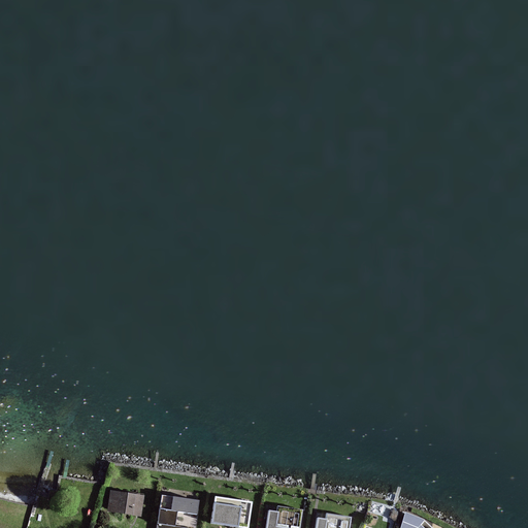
[(143,496),(112,491),(109,510),(141,515),(143,496)]
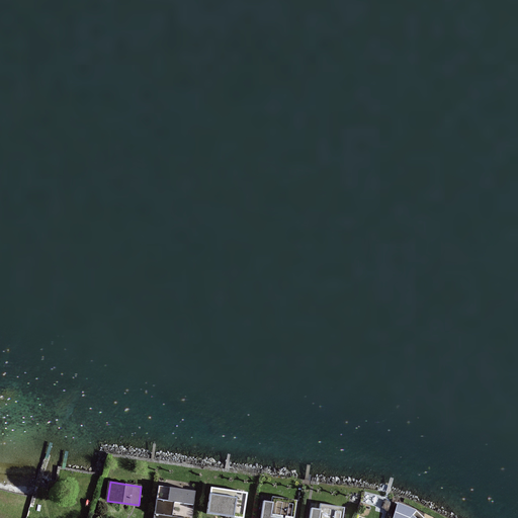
[(180,517),(172,517),(174,501),(193,504),(194,491),(160,486),(158,499),(155,514),(154,517),(180,517)]
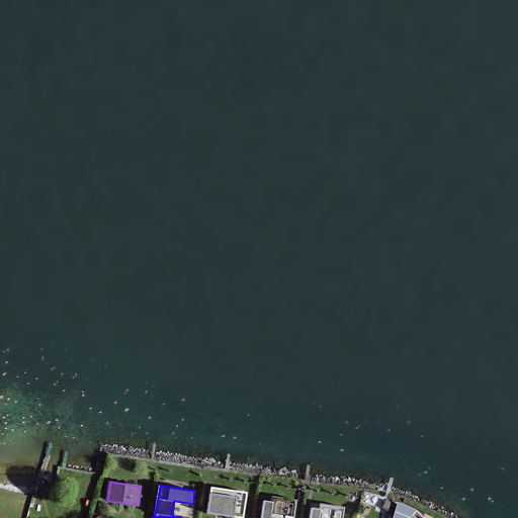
[(212,488),(208,513),(243,517),(247,493),(212,488)]
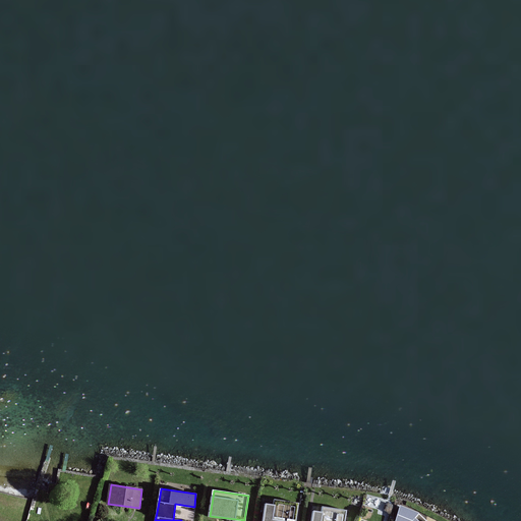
[(294,520),(297,504),(273,501),(273,507),(266,506),(263,520),(294,520)]
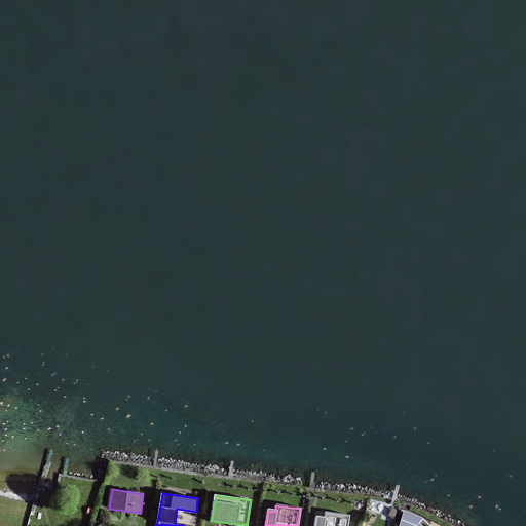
[(421,525),(418,523),(422,518),(405,511),(400,525),(421,525)]
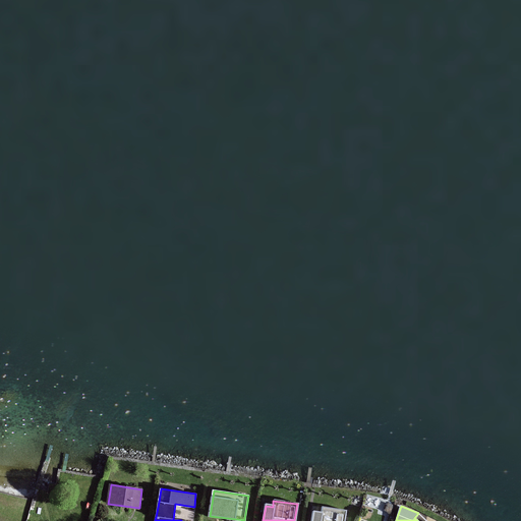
[(343,520),(345,511),(321,508),(321,513),(313,512),(311,520),(343,520)]
